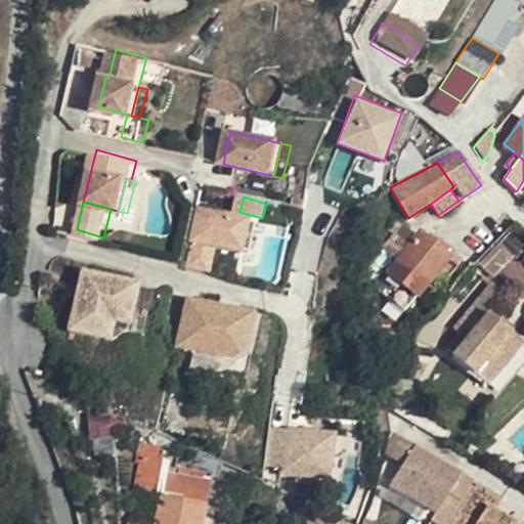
[(200,206),(190,236),(200,239),(192,265),(215,271),(222,246),(246,253),(255,221),(200,206)]
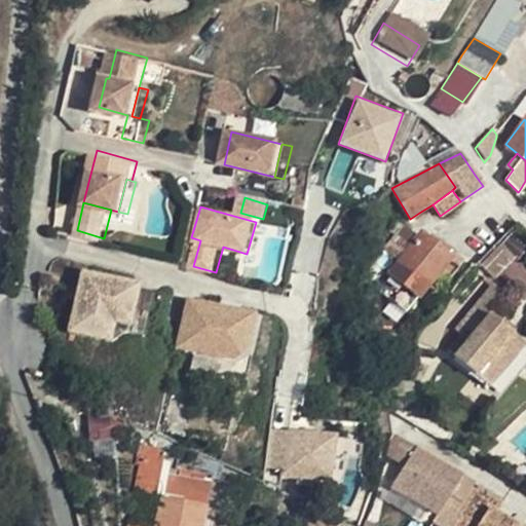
[(256,222),(247,254),(256,257),(265,225),(256,222)]
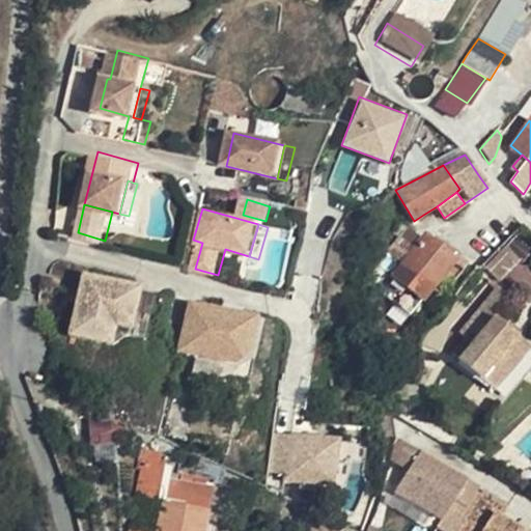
[(397,268),(389,279),(414,300),(419,294),(430,277),(448,253),(428,239),(420,250),(414,245),(419,240),(413,234),(408,230),(393,248),(407,258),(418,268),(410,278),(397,268)]
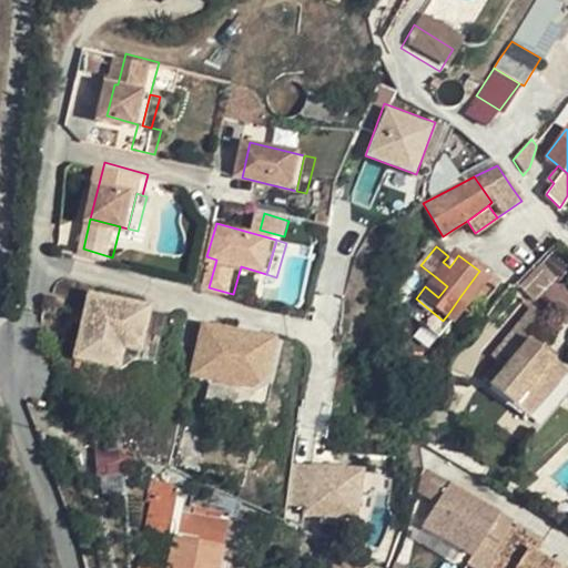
[(447,286),(435,276),(425,286),(438,297),(447,286)]
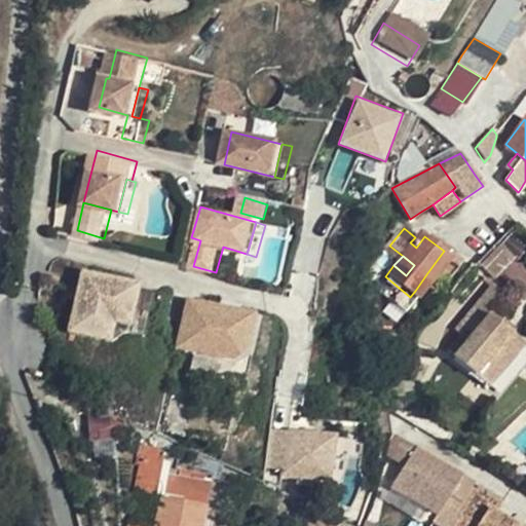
[(87,269),(74,328),(114,337),(129,328),(145,331),(156,285),(87,269)]
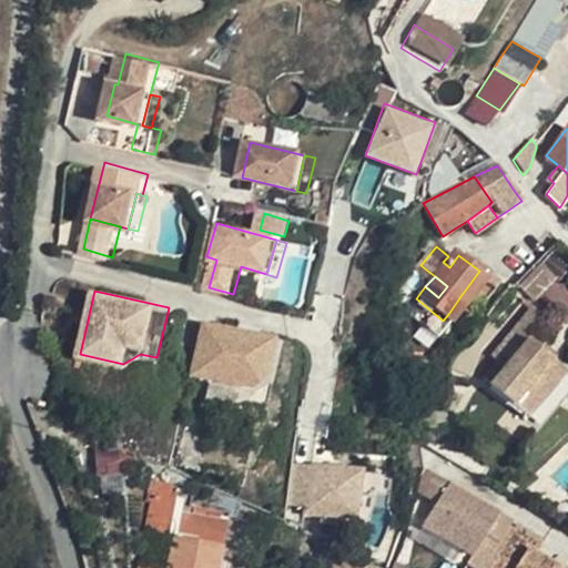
[(533,306),(519,322),(535,335),(548,320),(533,306)]
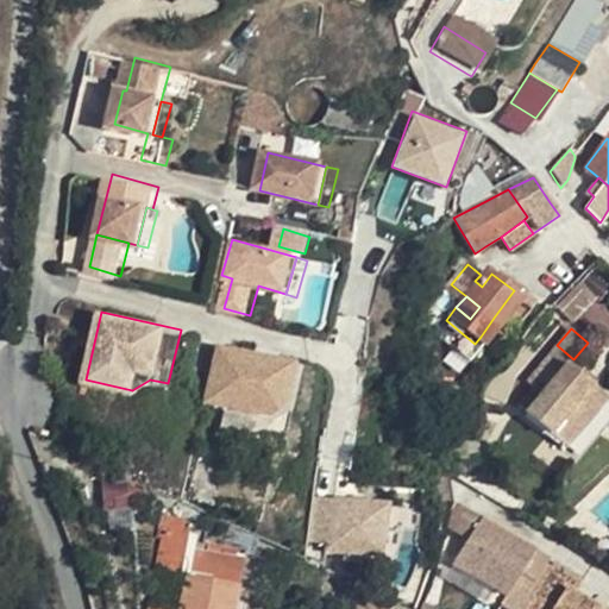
[(526,414),(565,449),(607,399),(569,365),(573,359),(557,345),(527,381),(541,393),(526,414)]
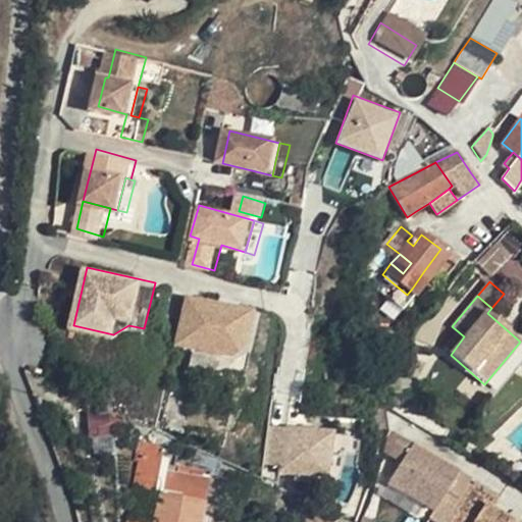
[(191,302),(186,321),(210,327),(215,308),(191,302)]
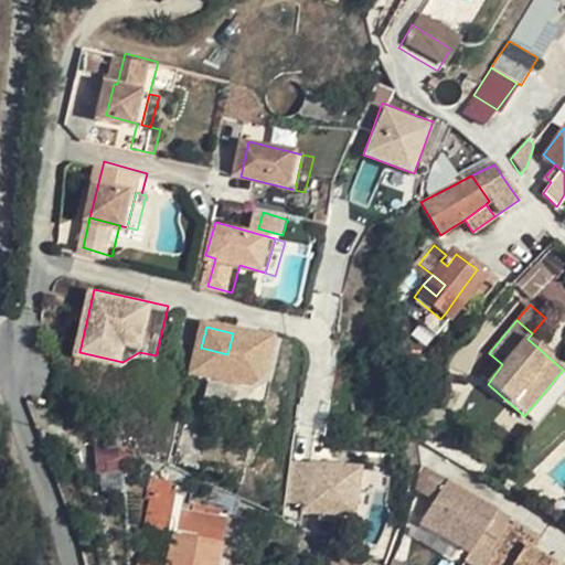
[(201,348),(193,377),(212,382),(231,386),(253,392),(266,384),(276,344),(233,333),(227,354),(201,348)]
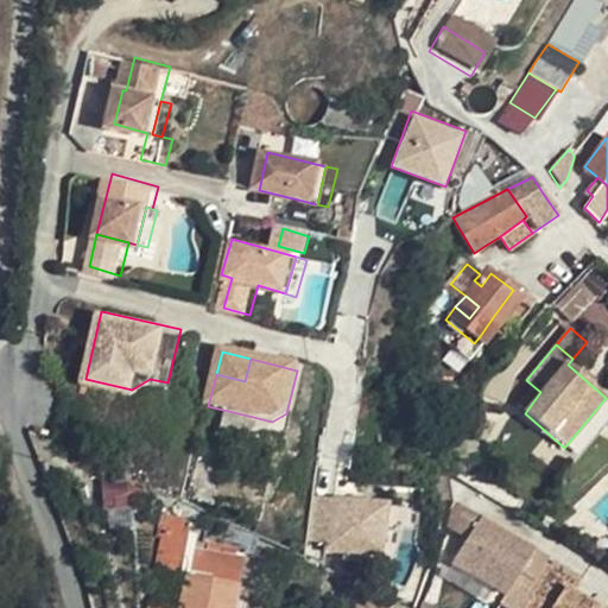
[(228,411),(226,419),(246,424),(248,416),(228,411)]
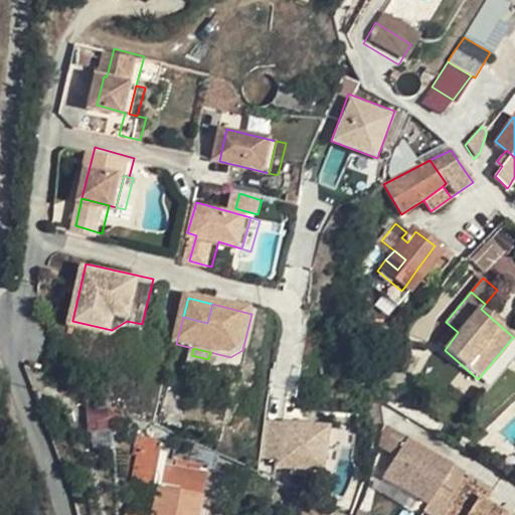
[(88,412),(89,431),(108,430),(108,412),(88,412)]
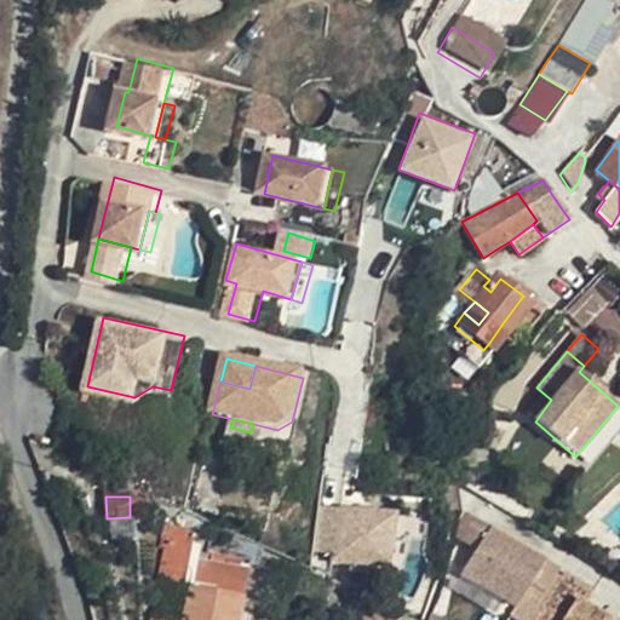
[(397,560),(396,504),(316,506),(317,561),(397,560)]
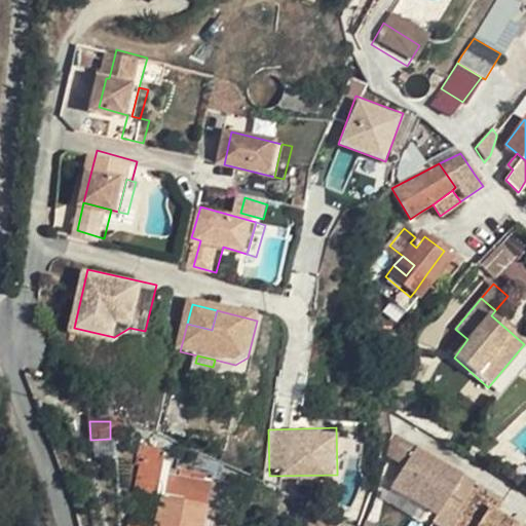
[(419,441),(407,460),(417,467),(406,487),(440,509),(452,490),(463,497),(474,481),(477,477),(464,470),(419,441)]
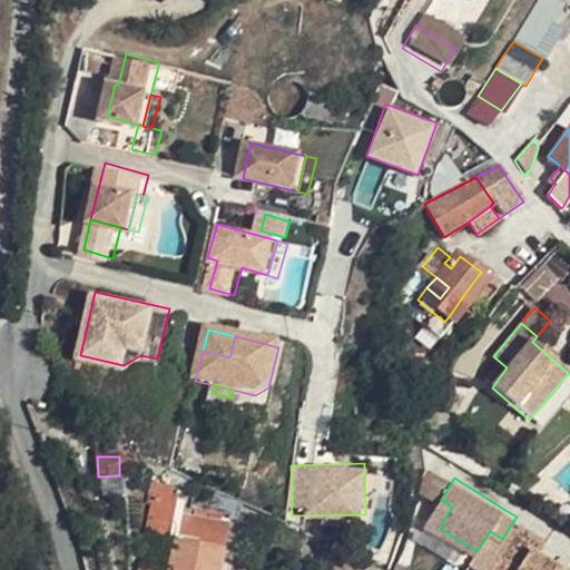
[(452,507),(441,499),(428,520),(440,528),(452,507)]
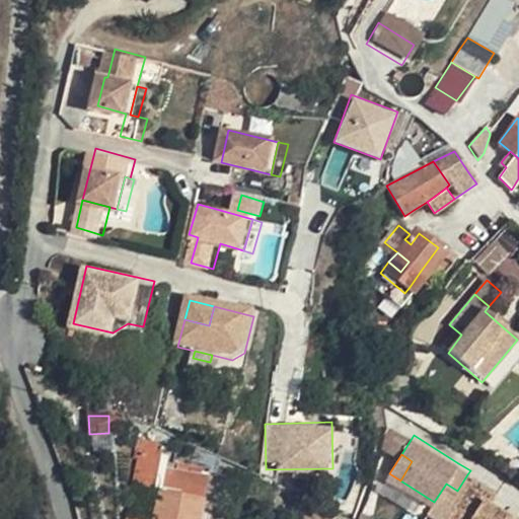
[(158,492),(202,501),(208,475),(163,465),(158,492)]
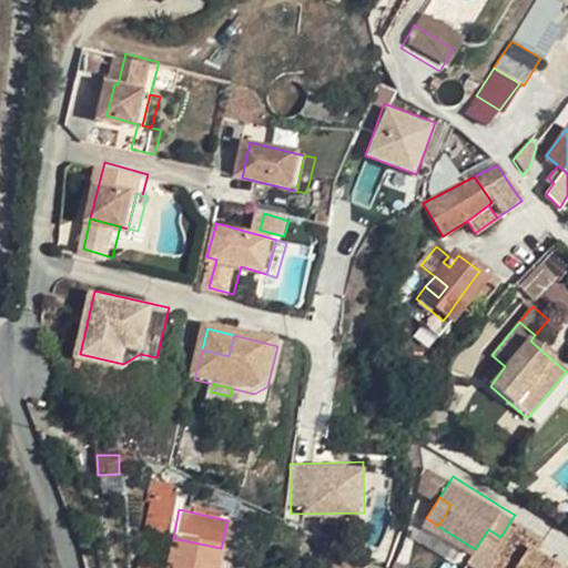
[(488,567),(563,567),(536,551),(546,535),(519,518),(517,523),(488,567)]
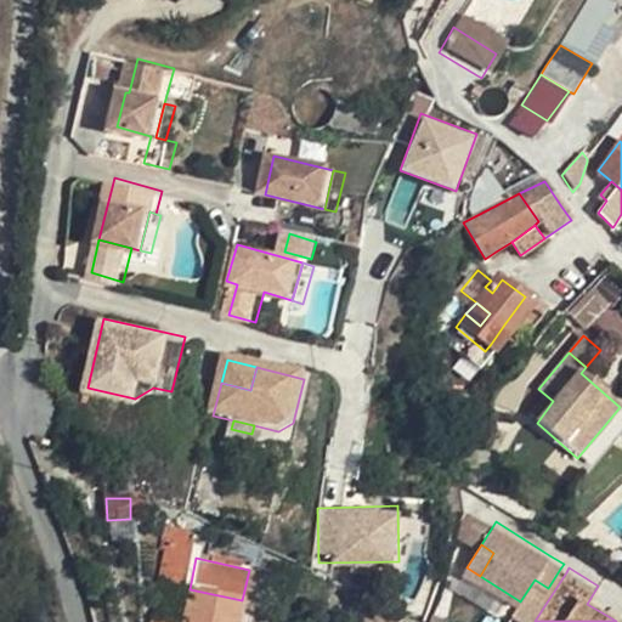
[(535,580),(520,601),(513,614),(526,621),(535,621),(566,572),(560,569),(548,588),(535,580)]
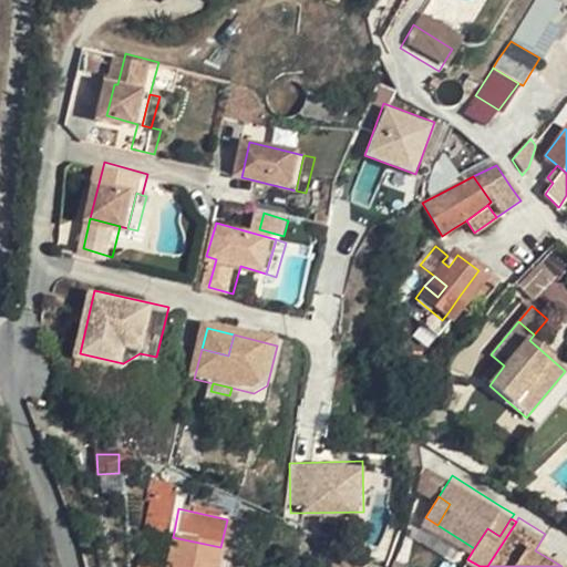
[(216,566),(220,547),(173,537),(166,566),(216,566)]
